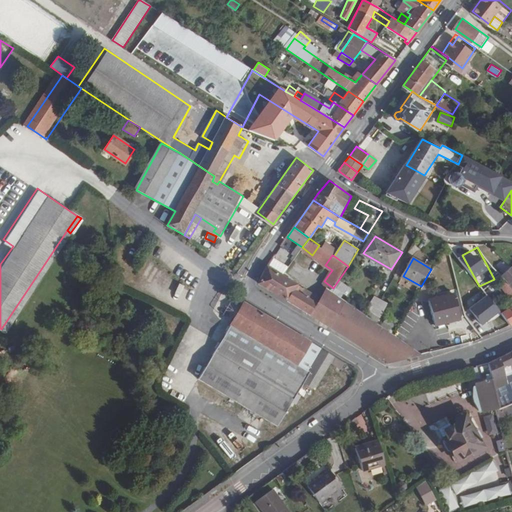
[(511,266),(510,264),(499,275),(501,276),(509,284),(511,288),(511,266)]
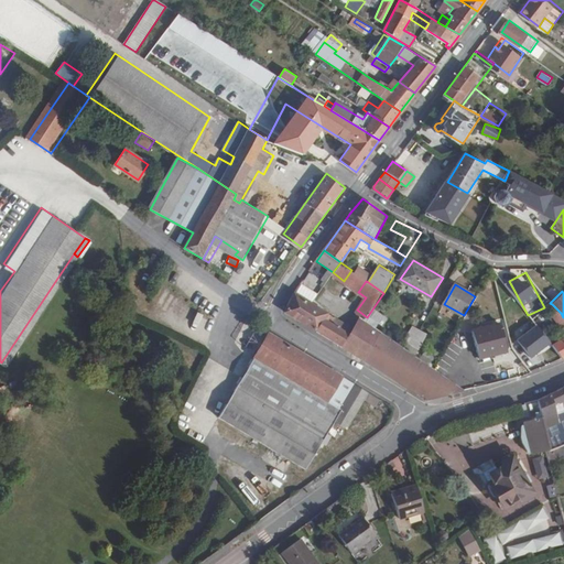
[(311,303),(295,293),(285,311),(296,317),(303,307),(308,311),(308,308),(311,303)]
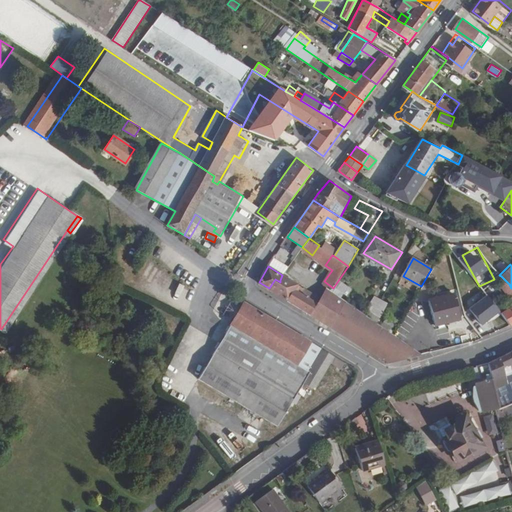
[(275,279),(269,288),(312,315),(319,305),(310,299),(294,289),(297,284),(282,275),(280,280),(280,282),(275,279)]
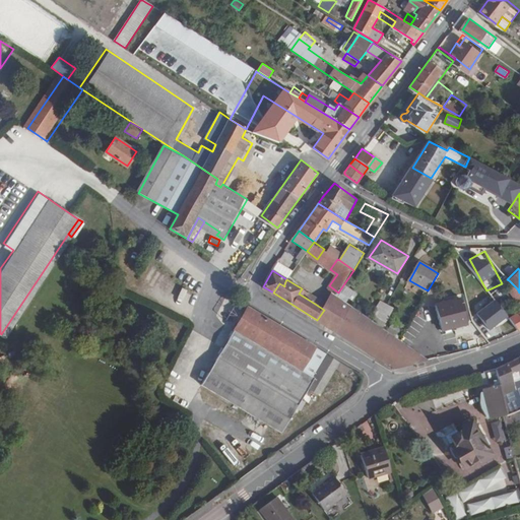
[(519,293),(517,288),(509,280),(496,291),(511,310),(519,304),(519,293)]
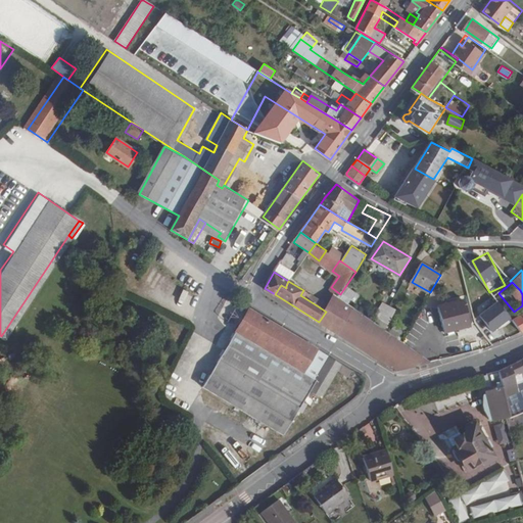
[(350,287),(345,293),(358,300),(362,294),(350,287)]
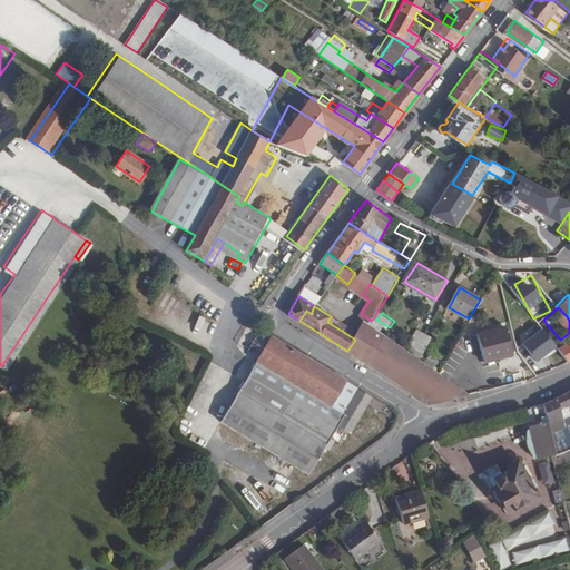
[(350,328),(331,316),(327,322),(345,333),(350,328)]
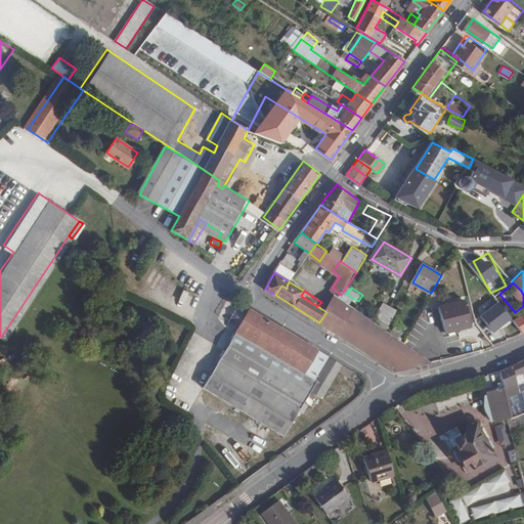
[(319,322),(338,334),(354,308),(336,296),(326,312),(319,322)]
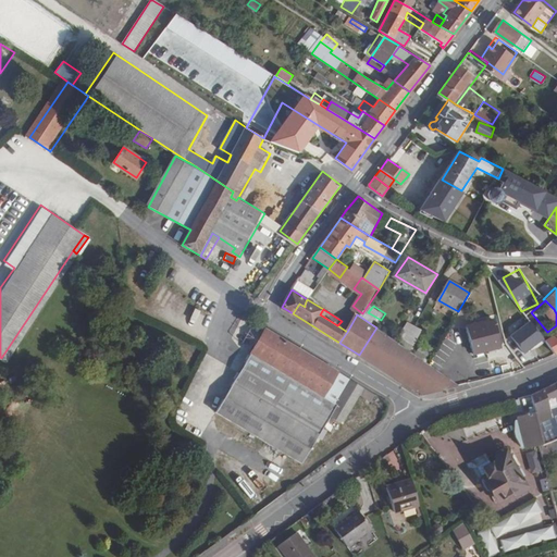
[(407,337),(416,323),(409,319),(400,333),(407,337)]
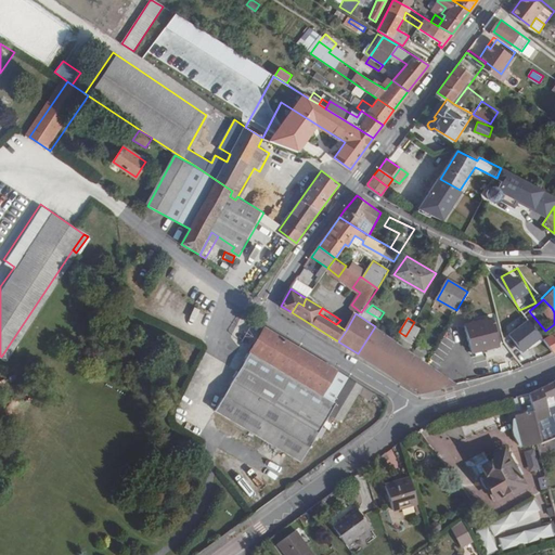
[(494,318),(465,324),(472,351),(500,345),(494,318)]
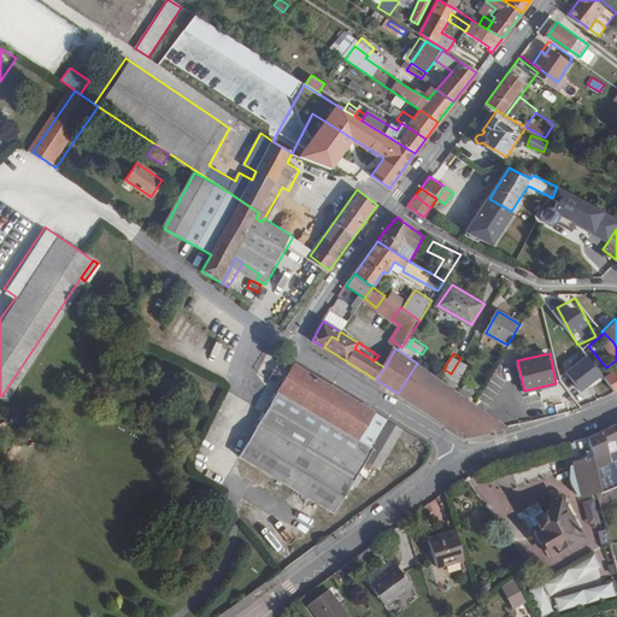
[(565,371),(582,392),(604,374),(587,353),(565,371)]
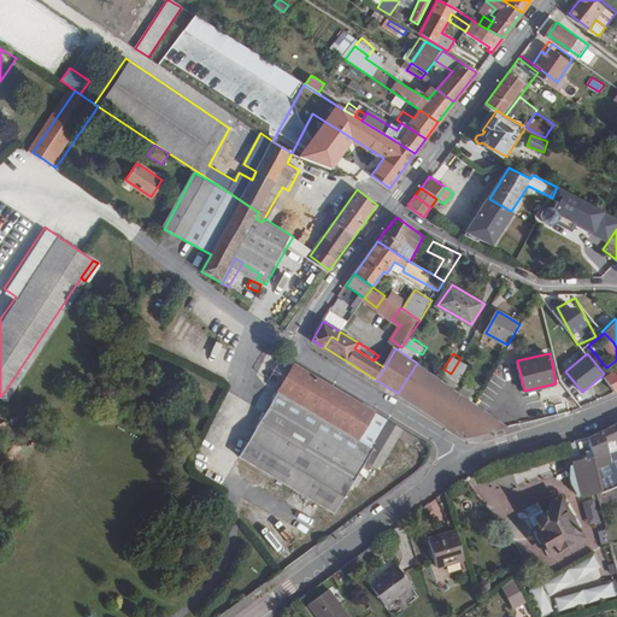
[(469,363),(460,358),(451,374),(459,378),(469,363)]
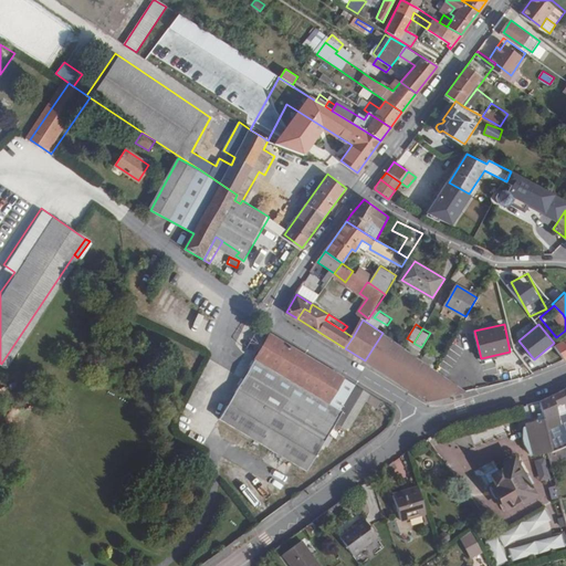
[(468,389),(383,333),(365,360),(427,399),(468,389)]
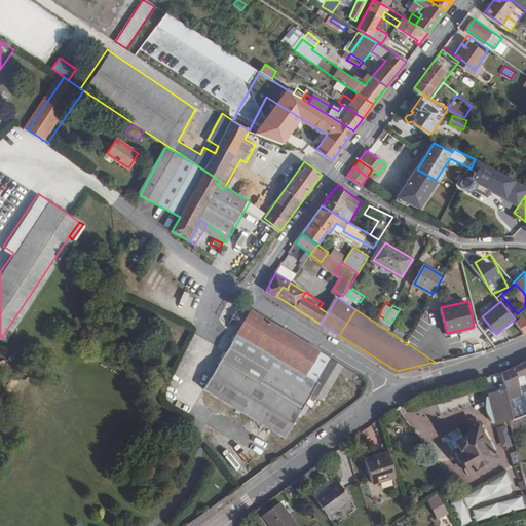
[(208,387),(289,435),(320,380),(334,357),(260,315),(257,316),(250,312),(208,387)]
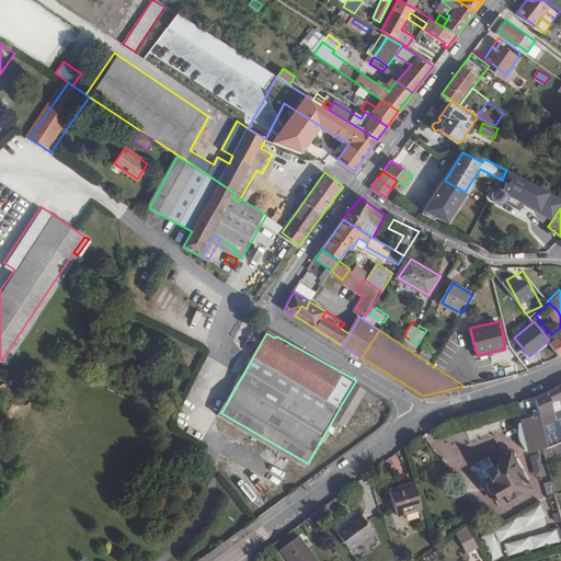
[(560,334),(549,341),(560,354),(560,334)]
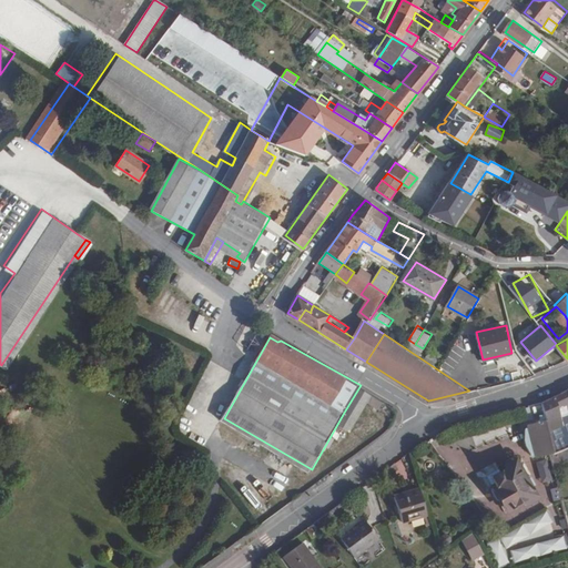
[(439,353),(432,348),(427,355),(435,359),(439,353)]
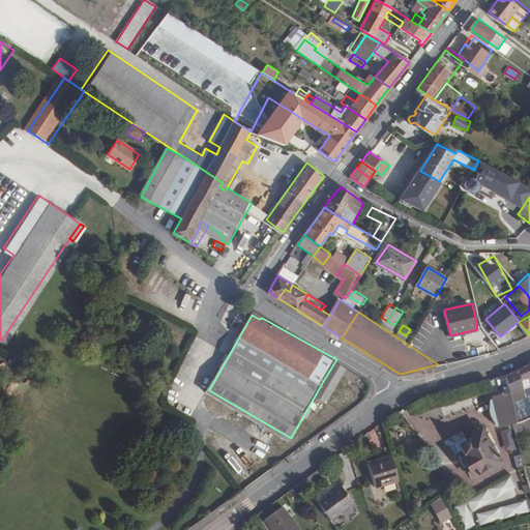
[(333,390),(344,374),(348,365),(336,359),(322,383),(333,390)]
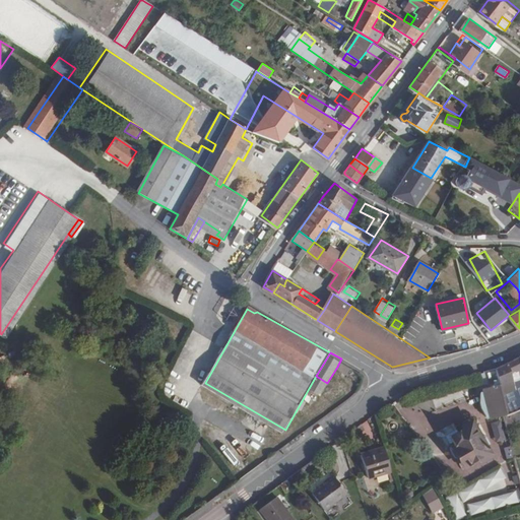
[(519,355),(498,367),(502,383),(511,411),(519,406),(519,355)]
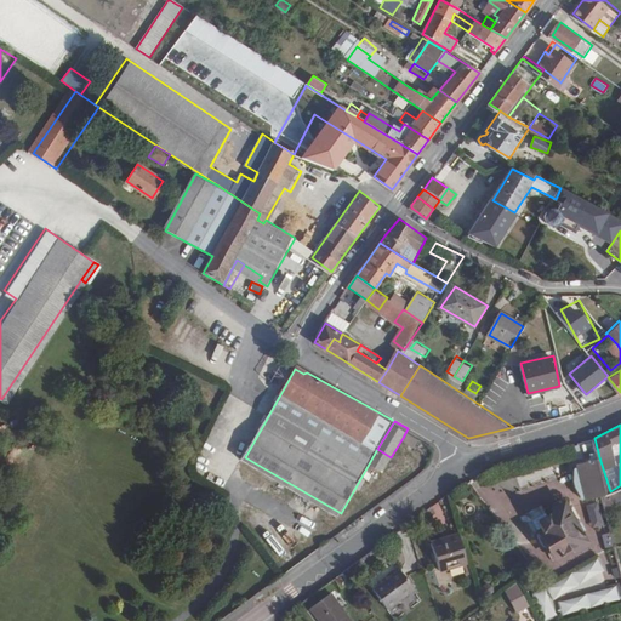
[(417,446),(423,437),(408,428),(403,438),(417,446)]
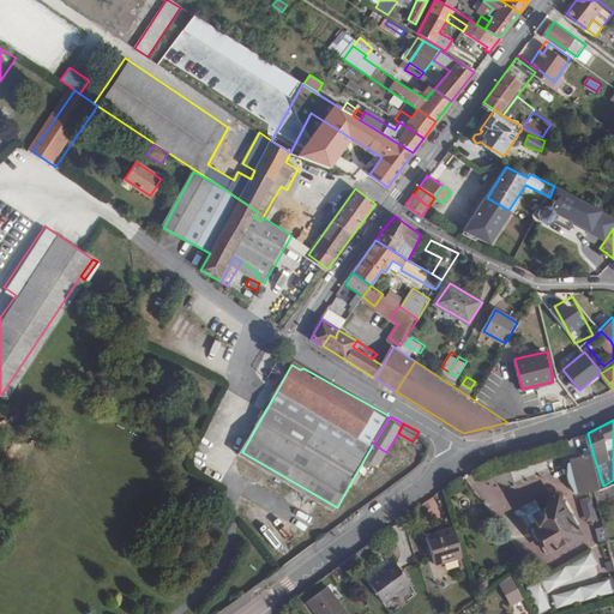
[(593,452),(588,433),(579,435),(585,455),(593,452)]
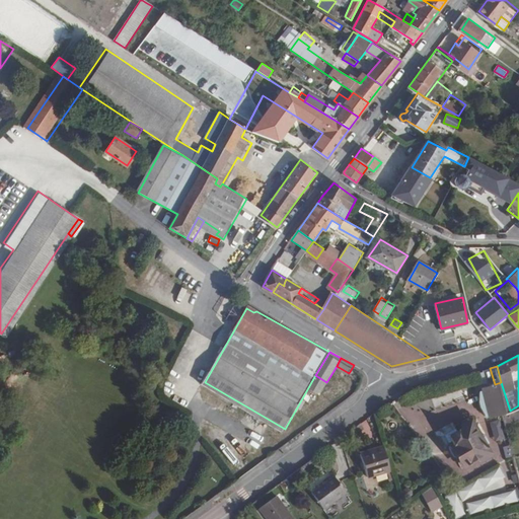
[(510,411),(501,382),(495,384),(485,387),(495,418),(503,415),(503,414),(510,411)]
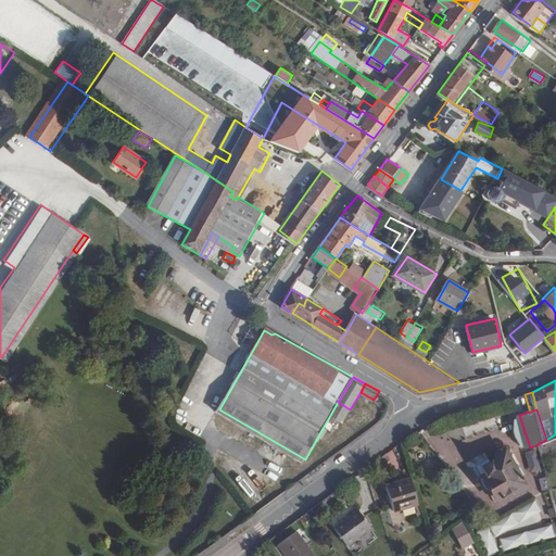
[(555,434),(546,440),(539,443),(539,444),(540,451),(555,445),(555,434)]
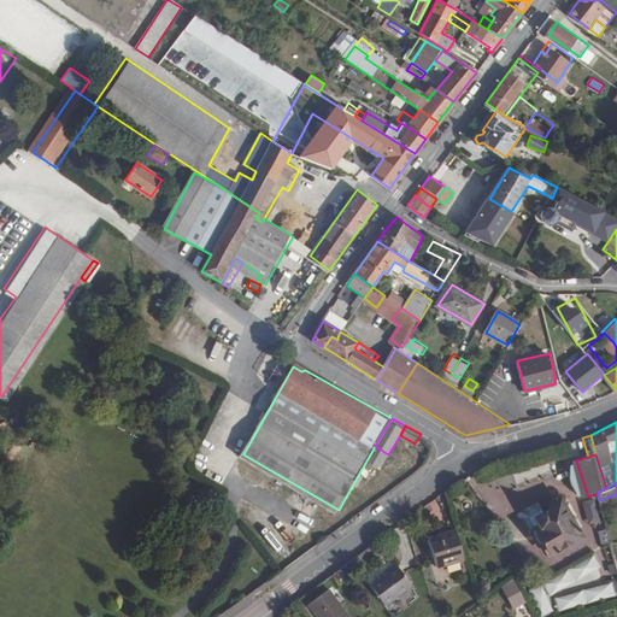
[(595,499),(583,500),(587,524),(599,522),(595,499)]
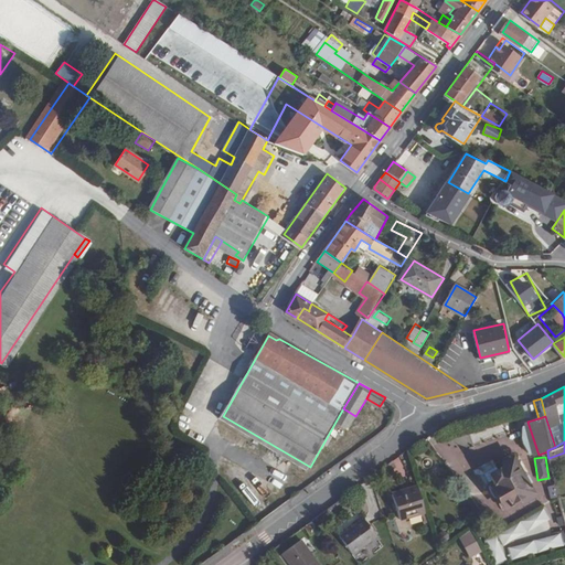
[(498,466),(488,470),(492,478),(490,479),(494,488),(497,487),(500,493),(498,496),(504,507),(524,497),(526,500),(536,494),(524,470),(522,471),(514,458),(498,466)]
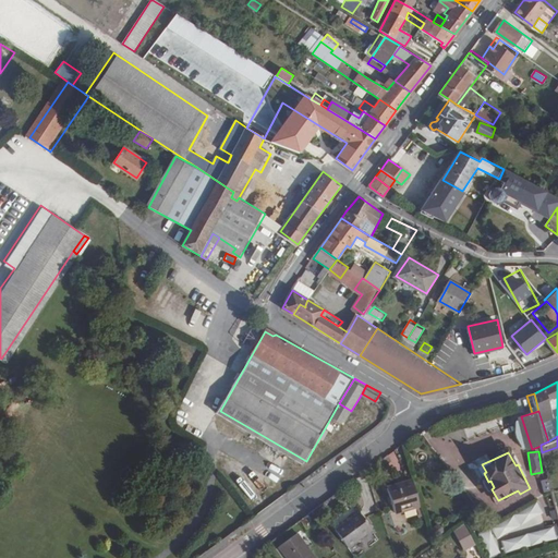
[(548,478),(541,481),(544,493),(552,489),(548,478)]
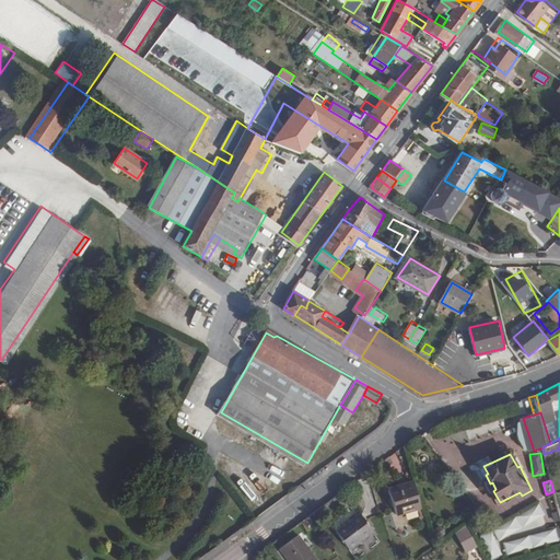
[(426,509),(418,483),(393,492),(400,516),(426,509)]
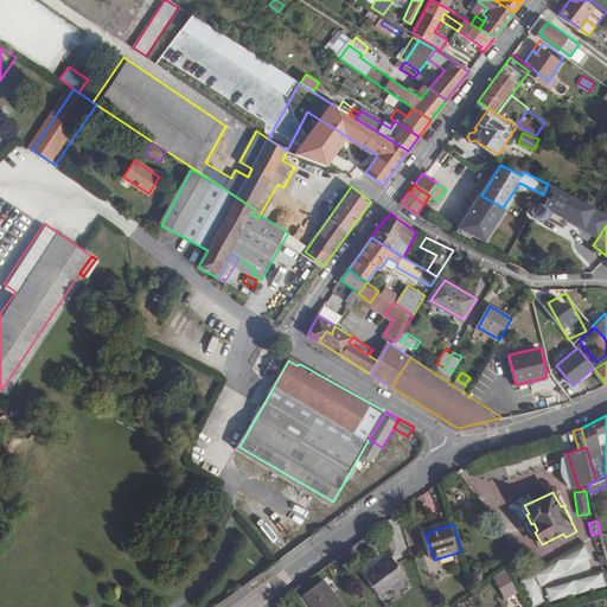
[(547,601),(606,587),(604,573),(592,575),(587,555),(522,572),(530,606),(548,602),(547,601)]
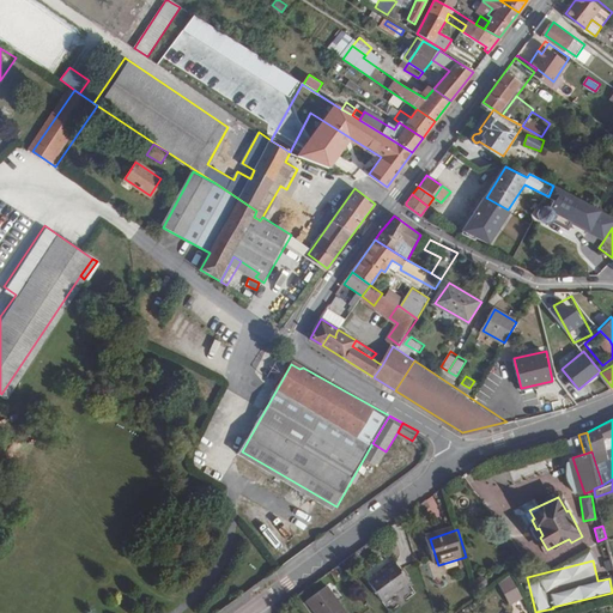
[(400,564),(372,583),(386,604),(413,584),(400,564)]
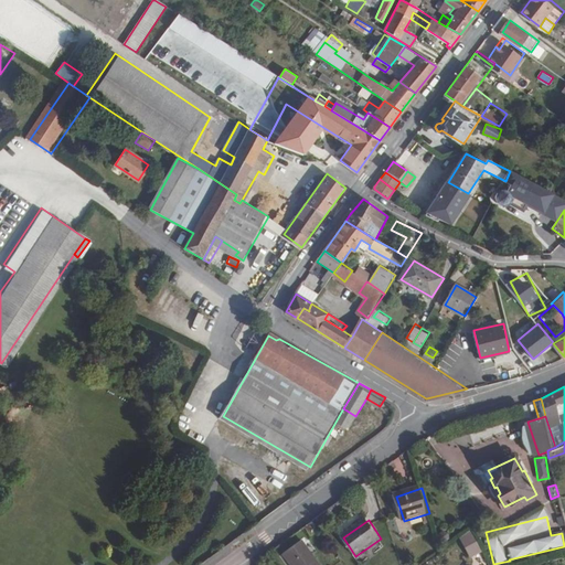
[(321,531),(315,522),(306,528),(312,536),(321,531)]
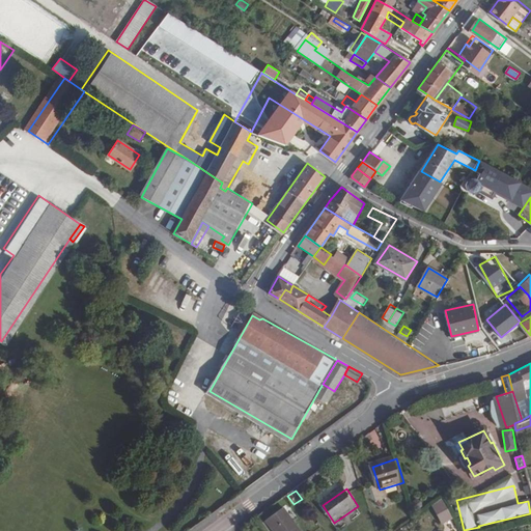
[(451,506),(449,502),(440,508),(442,512),(451,506)]
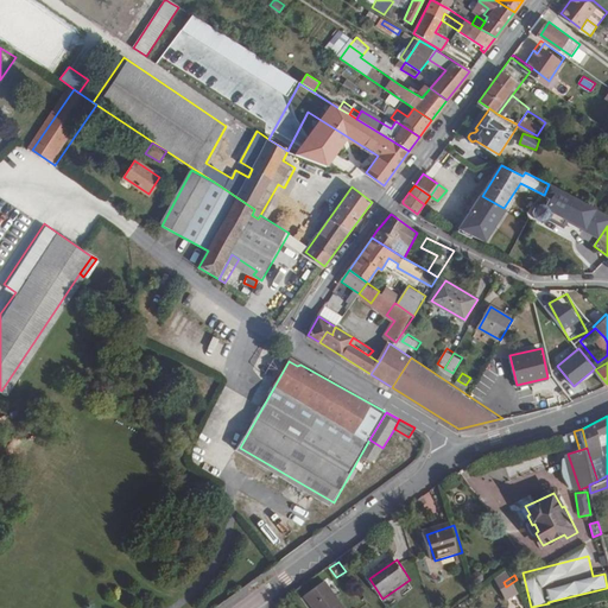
[(529,599),(517,580),(506,587),(517,605),(529,599)]
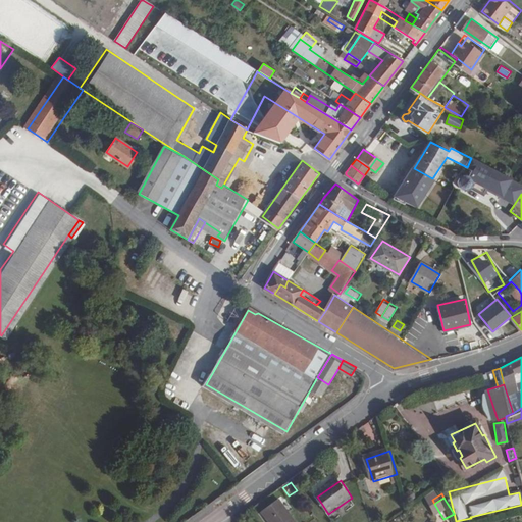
[(295,521),(280,501),(263,512),(270,521),(295,521)]
